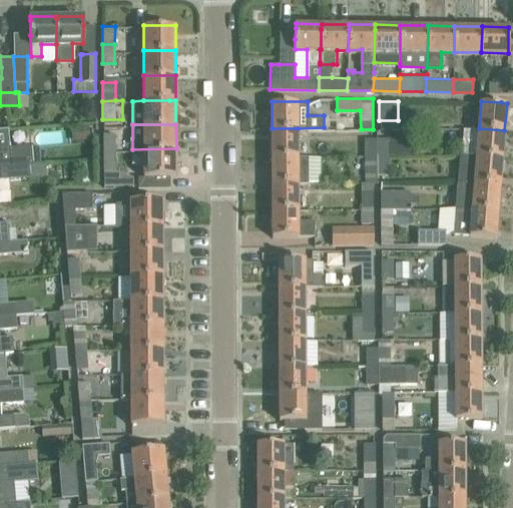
[(0,164),(29,162),(29,161),(33,161),(31,143),(10,145),(8,126),(0,127),(0,164)]
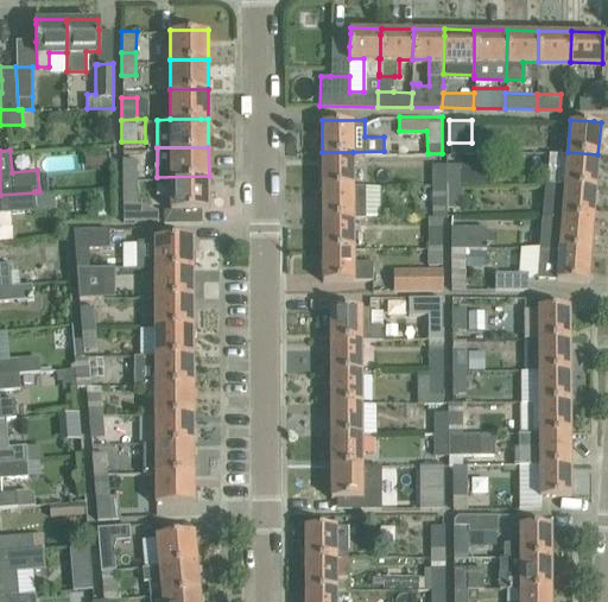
[(353,183),(353,152),(322,152),(322,183),(353,183)]
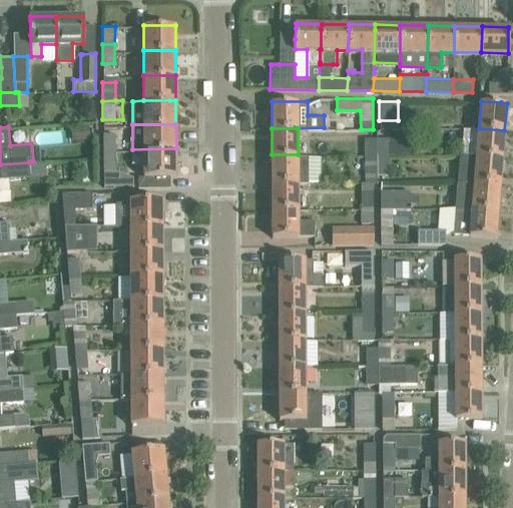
[(477,154),(502,157),(504,130),(479,128),(477,154)]
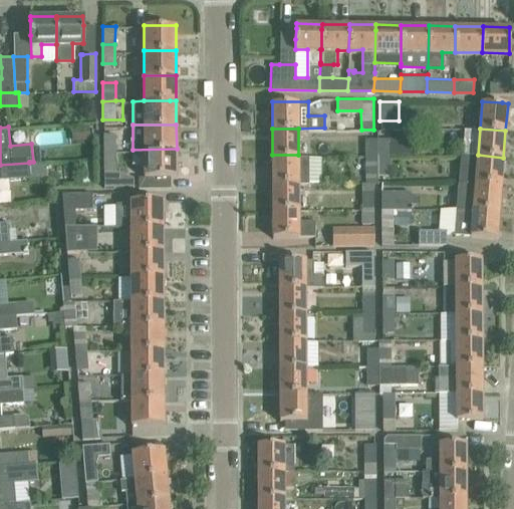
[(103,150),(116,150),(116,133),(103,133),(103,150)]
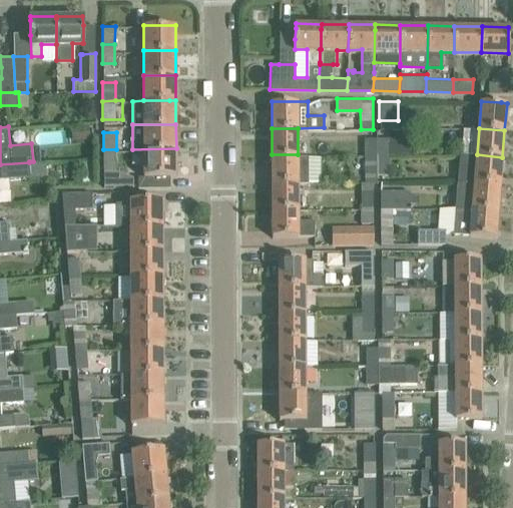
[(365,152),(376,152),(376,136),(364,136),(365,152)]
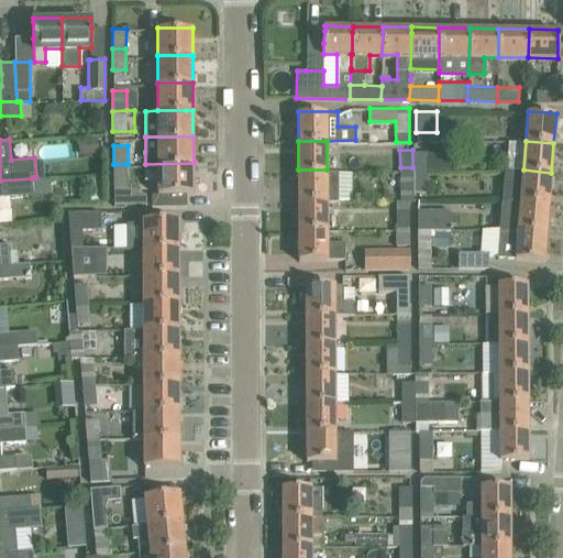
[(412,167),(426,167),(426,150),(412,150),(412,167)]
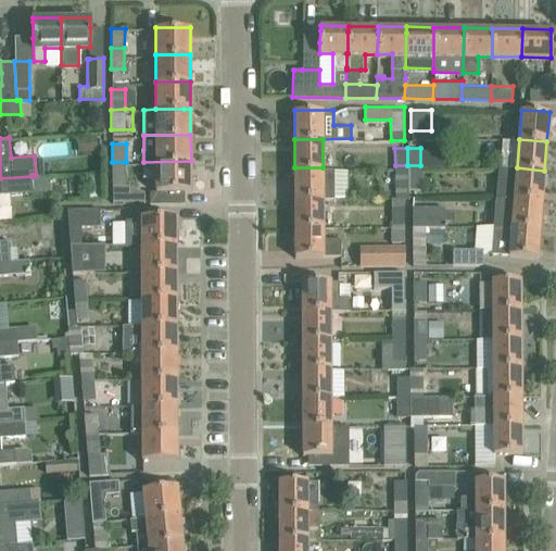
[(191,161),(143,162),(143,177),(155,177),(155,190),(150,190),(150,202),(185,202),(185,190),(191,189),(191,161)]
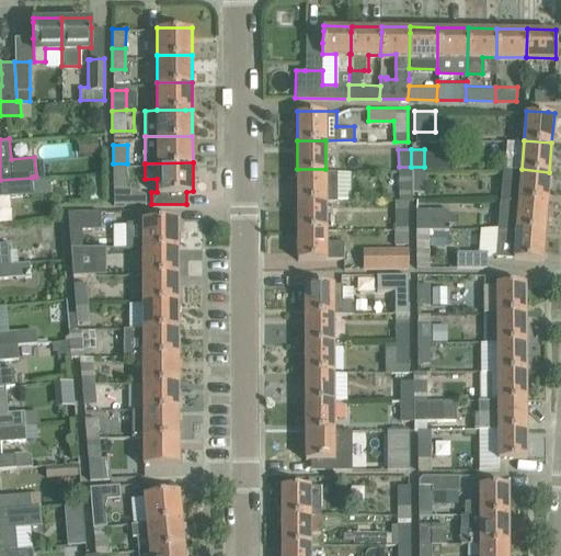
[(127,163),(113,163),(113,201),(127,201),(127,163)]
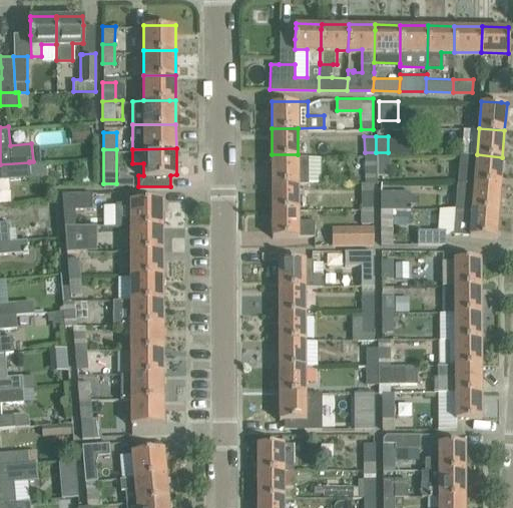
[(388,152),(376,152),(365,152),(365,178),(376,178),(376,173),(389,173),(388,152)]
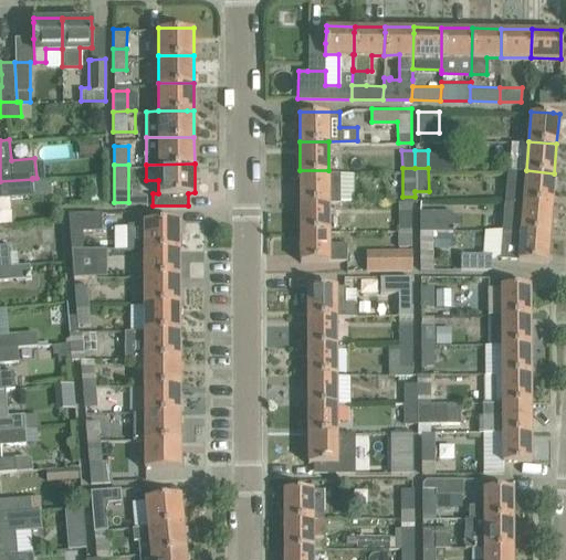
[(554,173),(526,170),(506,169),(504,199),(506,199),(545,202),(552,202),(554,173)]
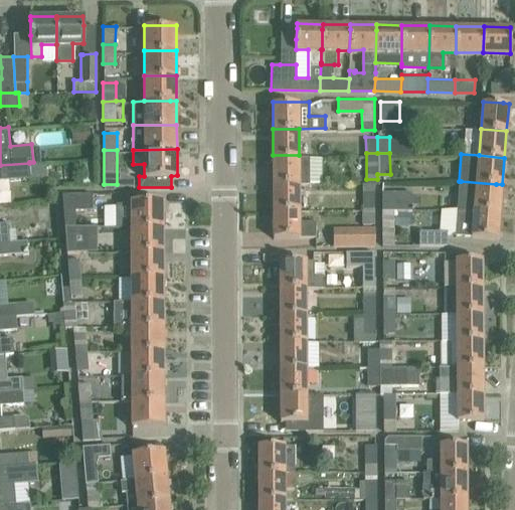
[(299,156),(299,155),(273,155),(274,181),(299,182),(310,181),(310,156),(299,156)]
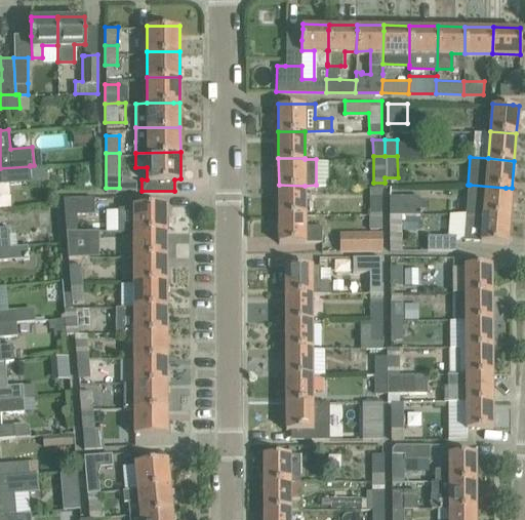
[(0,168),(0,182),(32,180),(30,166),(0,168)]
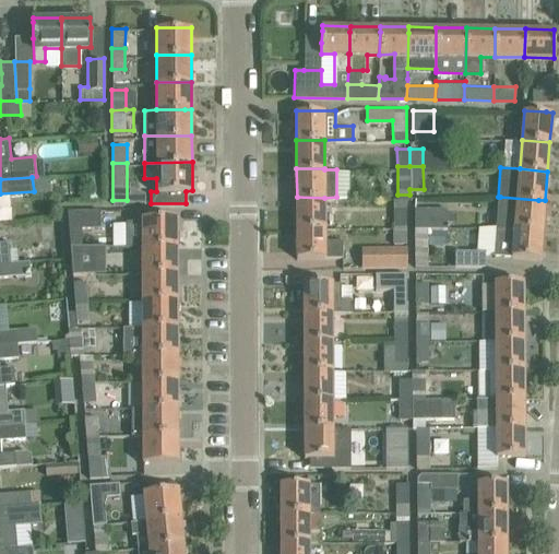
[(409,198),(409,195),(397,195),(394,196),(393,223),(406,223),(406,198),(409,198)]
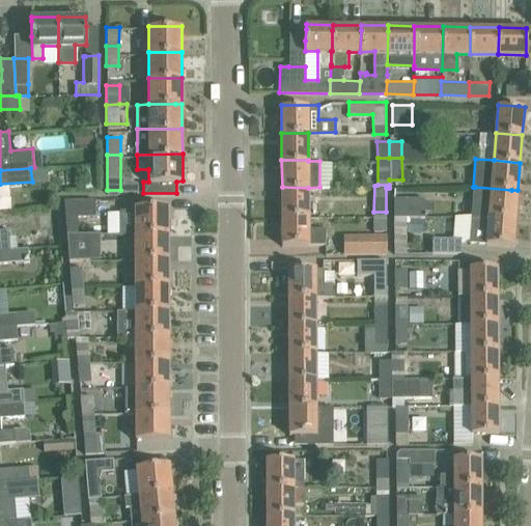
[(308,214),(308,188),(282,187),(282,215),(308,214)]
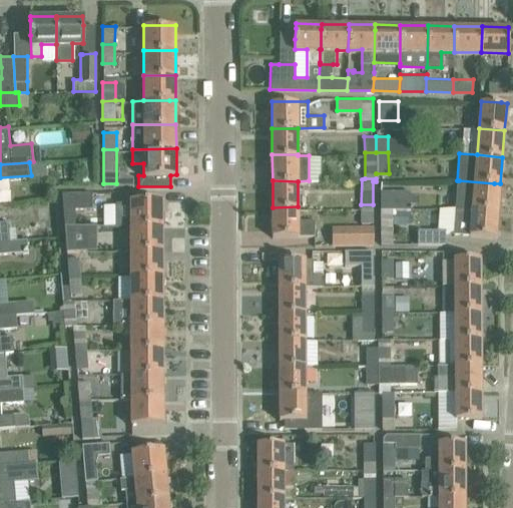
[(500,183),(494,183),(459,180),(457,180),(455,206),(472,207),(498,209),(500,183)]
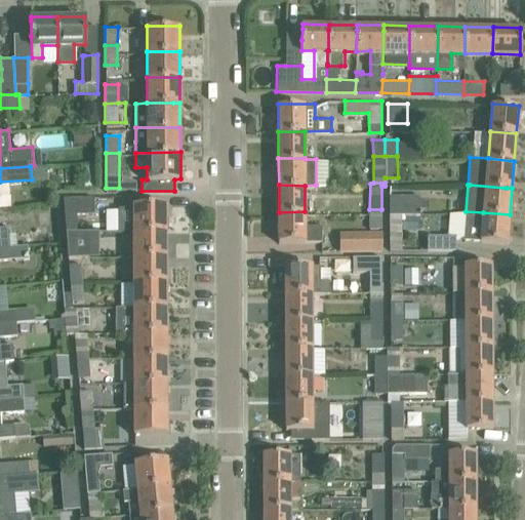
[(390,209),(420,210),(420,192),(390,191),(390,209)]
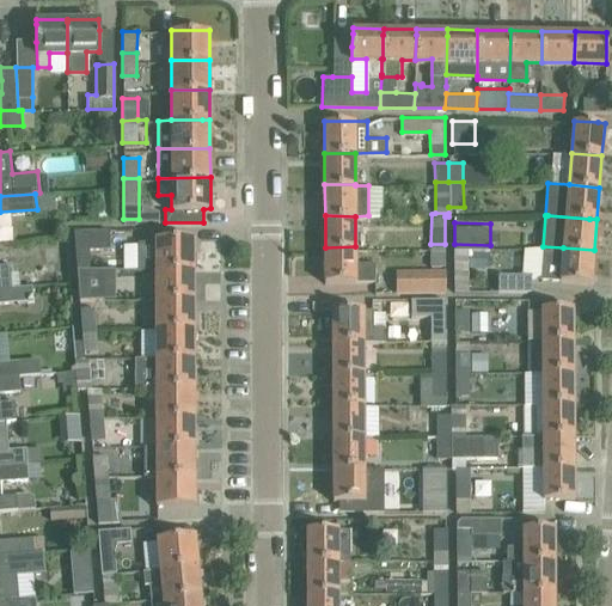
[(90,248),(110,248),(110,228),(74,228),(77,268),(91,268),(90,248)]
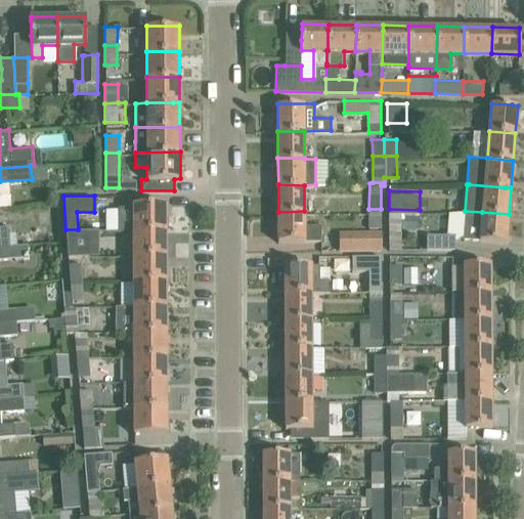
[(133,203),(133,207),(119,207),(119,229),(133,229),(166,229),(166,203),(133,203)]
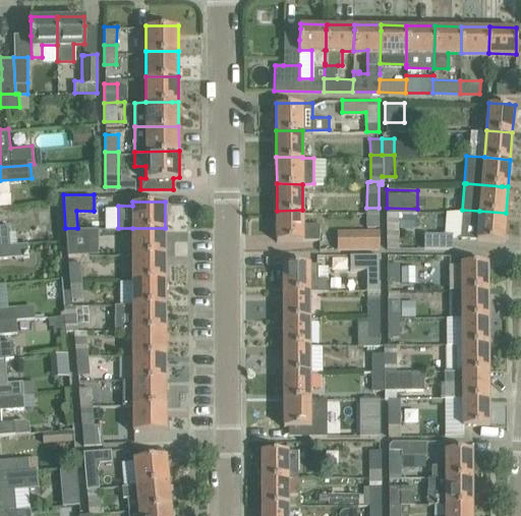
[(379,208),(366,208),(366,226),(379,226),(379,208)]
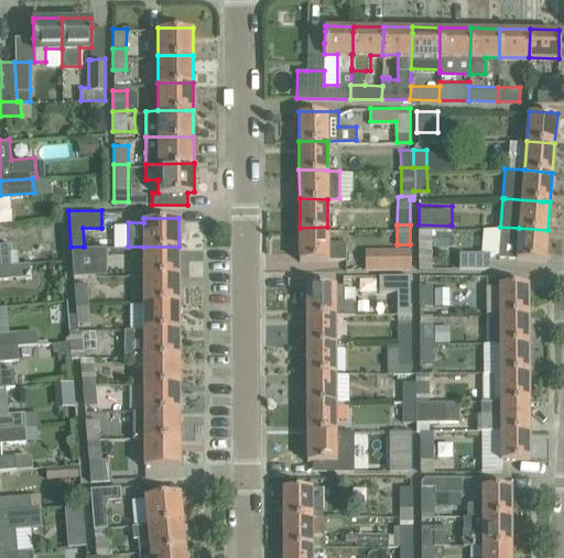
[(327,227),(300,228),(300,259),(328,259),(328,256),(346,256),(345,240),(327,241),(327,227)]
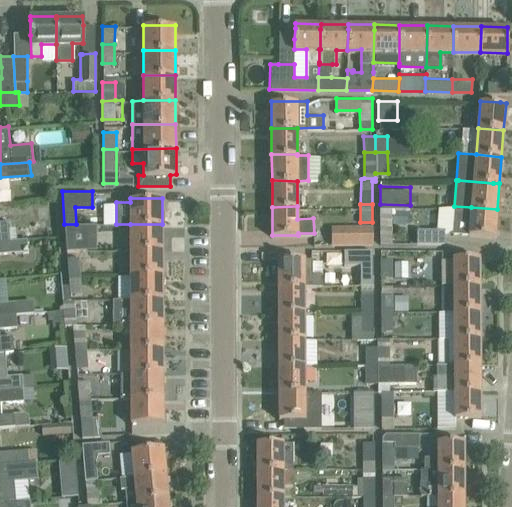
[(497,209),(471,207),(454,206),(452,232),(495,236),(497,209)]
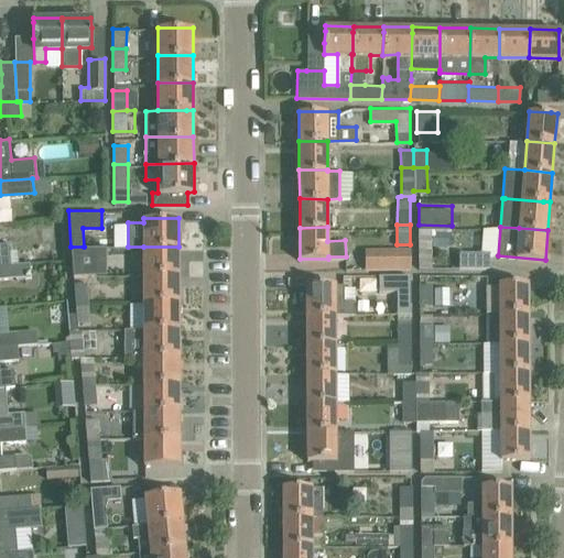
[(419,249),(431,248),(431,244),(434,244),(434,231),(419,231),(419,249)]
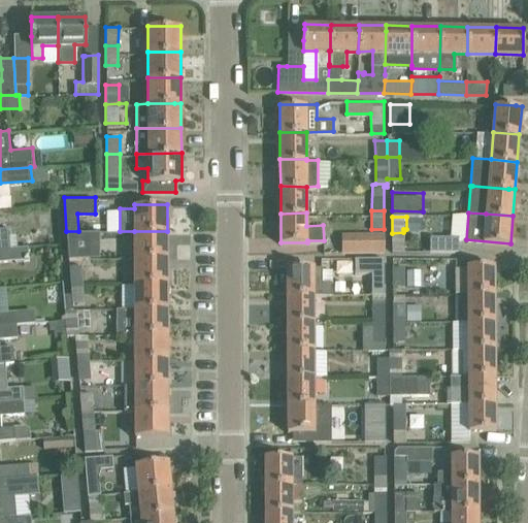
[(0,246),(18,244),(17,232),(9,233),(8,226),(0,227),(0,246)]
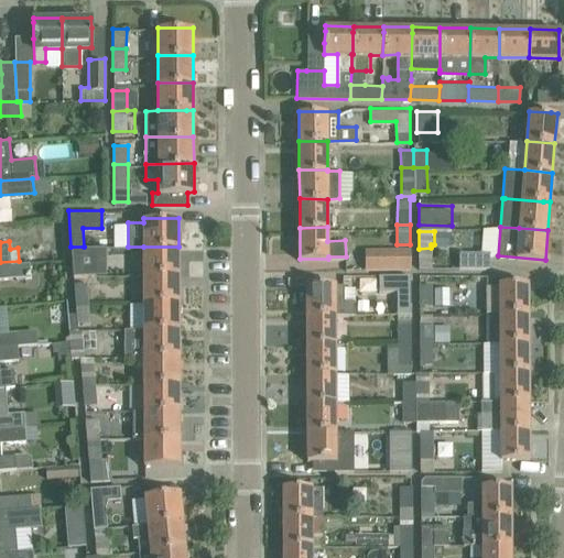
[(97,247),(84,247),(71,247),(73,273),(86,273),(96,273),(97,247)]
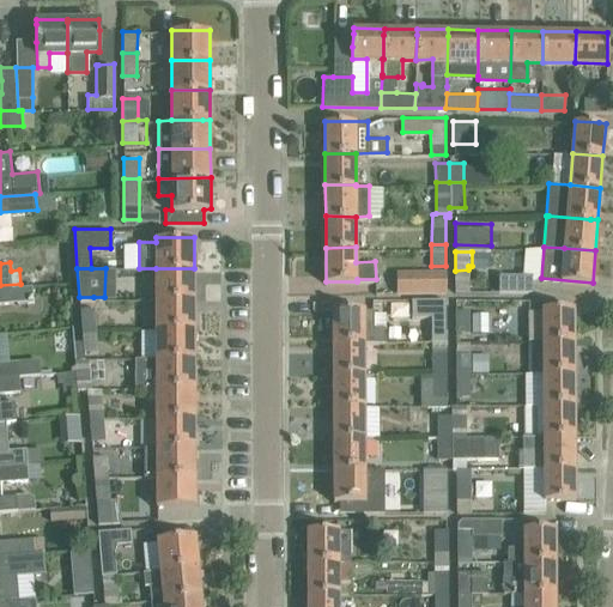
[(194,297),(194,268),(156,268),(156,297),(194,297)]
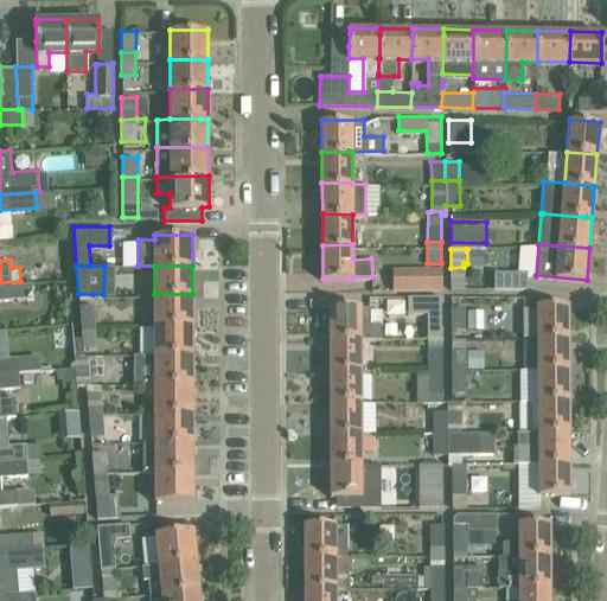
[(393,288),(442,288),(441,267),(393,267),(393,288)]
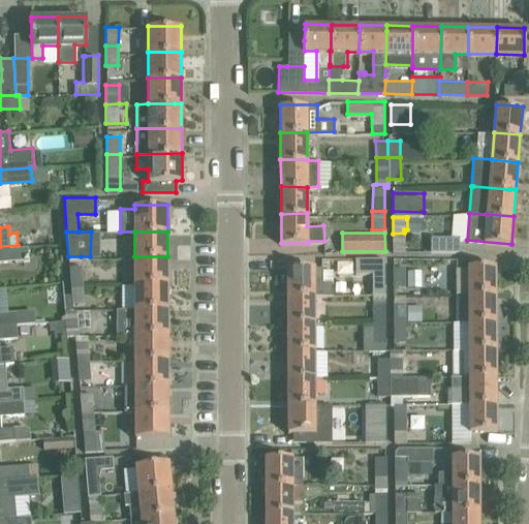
[(431,235),(431,249),(460,249),(459,235),(431,235)]
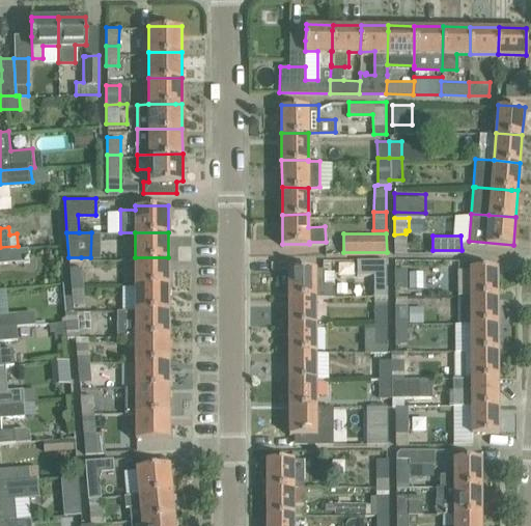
[(0,260),(29,259),(28,246),(18,247),(18,246),(0,247),(0,260)]
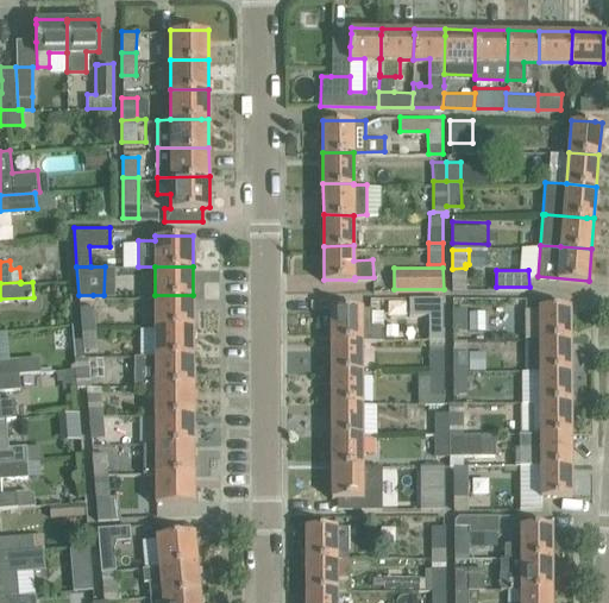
[(81,327),(95,325),(93,295),(79,295),(81,327)]
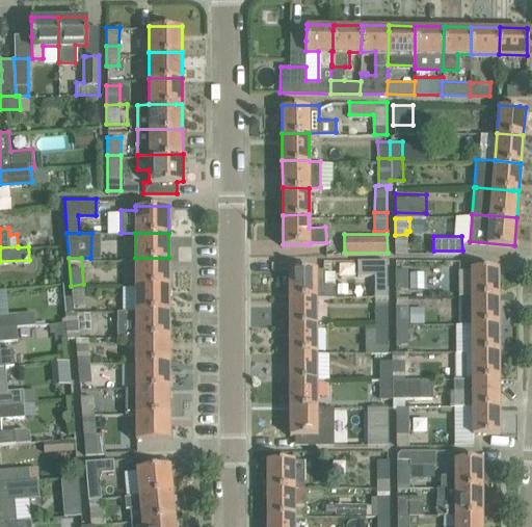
[(168,284),(168,258),(135,258),(135,284),(168,284)]
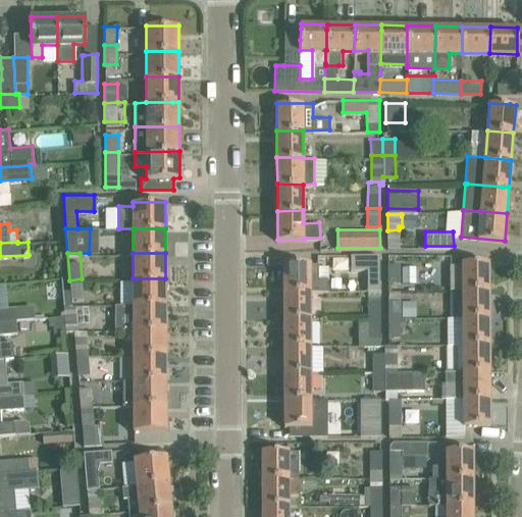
[(488,261),(481,261),(462,261),(462,289),(488,289),(488,261)]
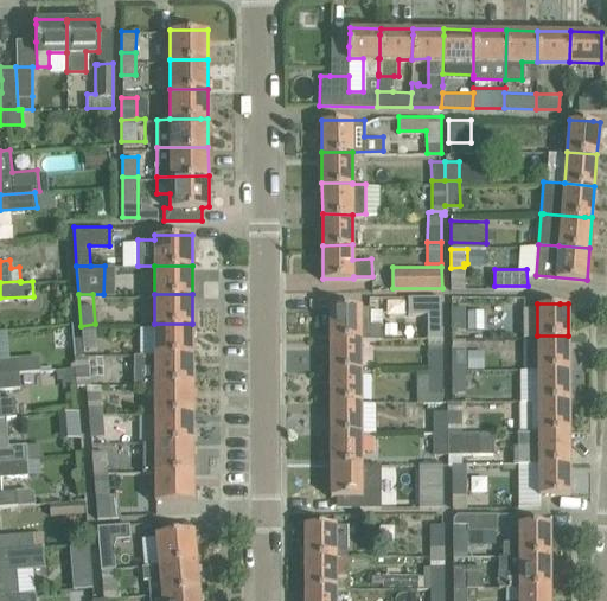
[(371,323),(371,305),(330,306),(330,336),(360,336),(381,336),(381,323),(371,323)]
